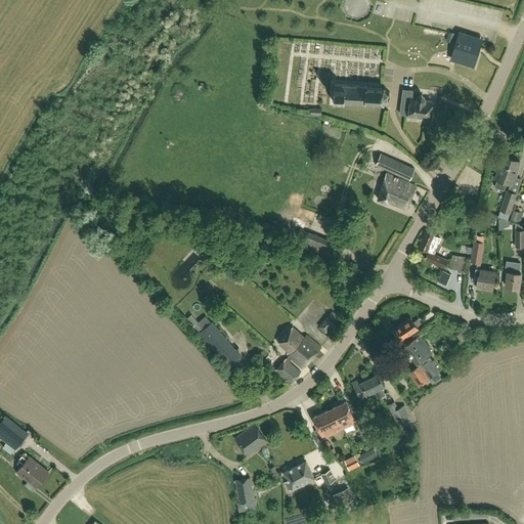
[(477,46),(480,38),(459,31),(452,50),(459,52),(455,61),(474,68),(481,47),(477,46)]
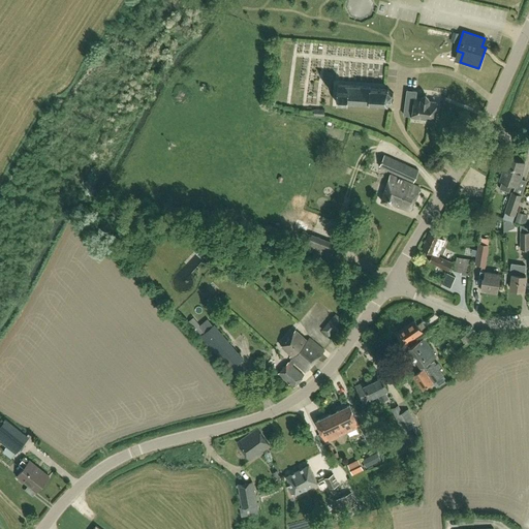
[(369,103),(387,104),(392,101),(392,94),(389,90),(370,89),(370,87),(338,85),(337,103),(369,105),(369,103)]
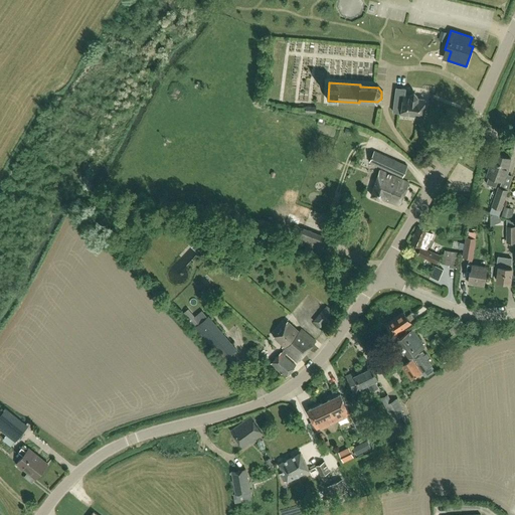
[(396,88),(393,112),(424,115),(425,101),(417,100),(418,97),(414,92),(409,96),(405,96),(405,89),(396,88)]
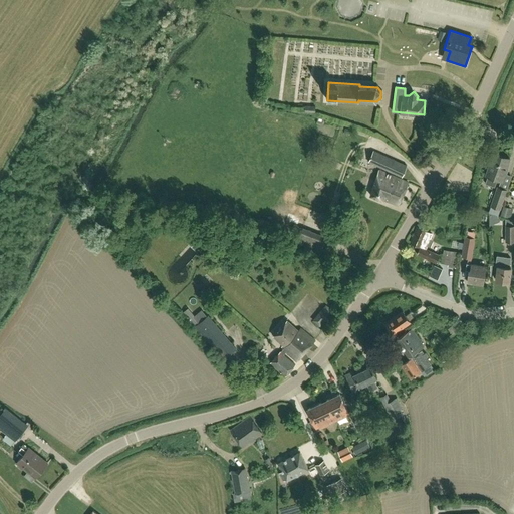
[(369,164),(402,177),(407,165),(374,152),(369,164)]
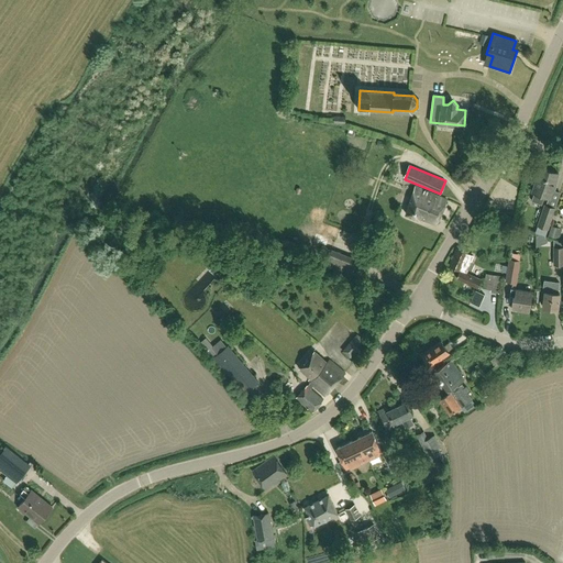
[(541,167),(532,194),(533,194),(531,201),(542,205),(544,197),(550,199),(559,174),(541,167)]
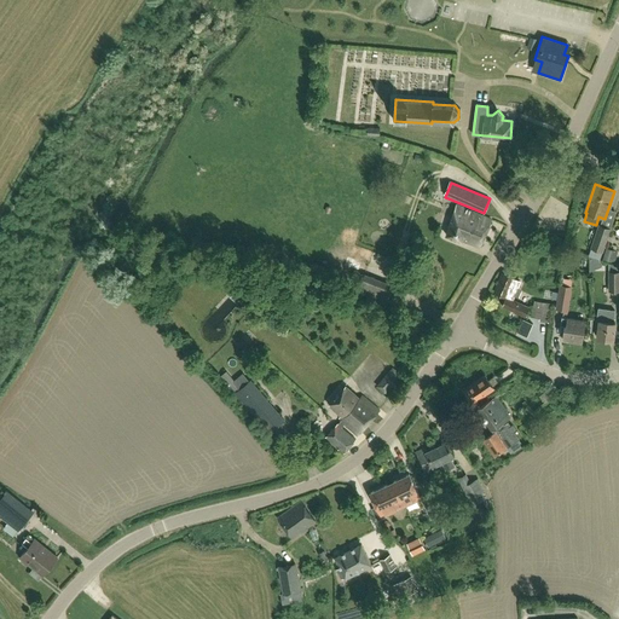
[(479,248),(492,220),(457,206),(446,236),(461,242),(461,241),(479,248)]
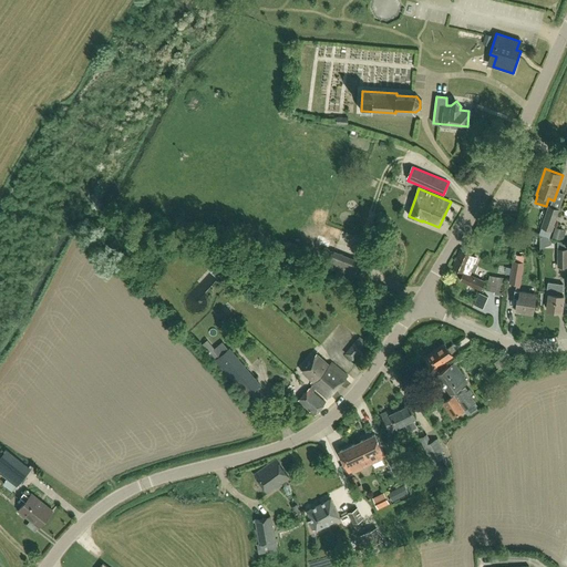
[(540,227),(542,227),(539,235),(549,238),(552,232),(553,232),(560,209),(548,206),(540,227)]
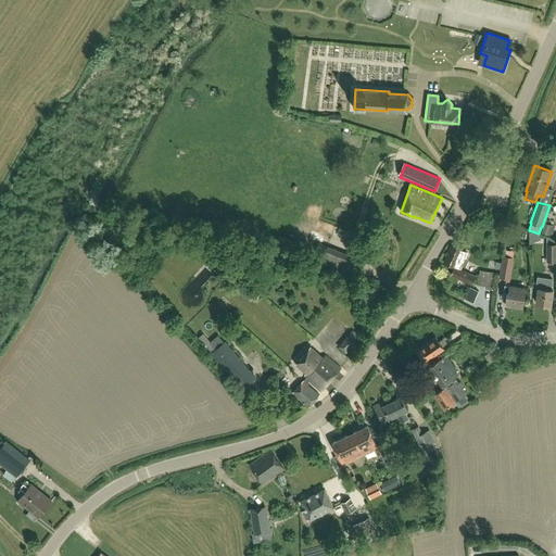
[(367,223),(380,227),(384,216),(370,212),(367,223)]
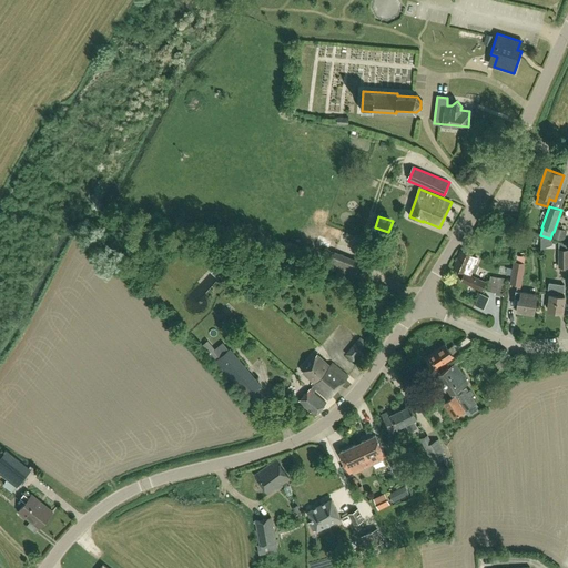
[(561,240),(564,232),(565,230),(556,227),(554,237),(561,240)]
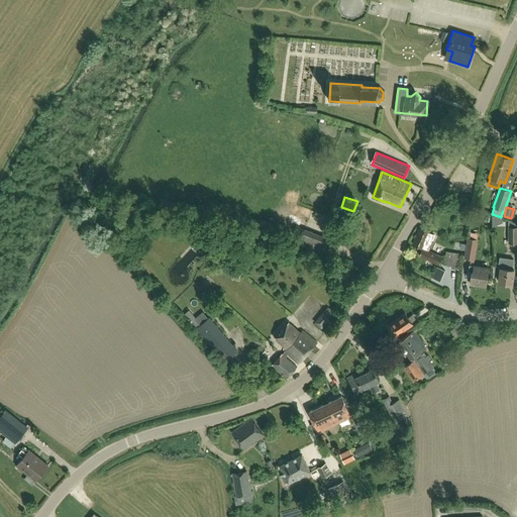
[(516,222),(508,219),(508,243),(516,242),(516,222)]
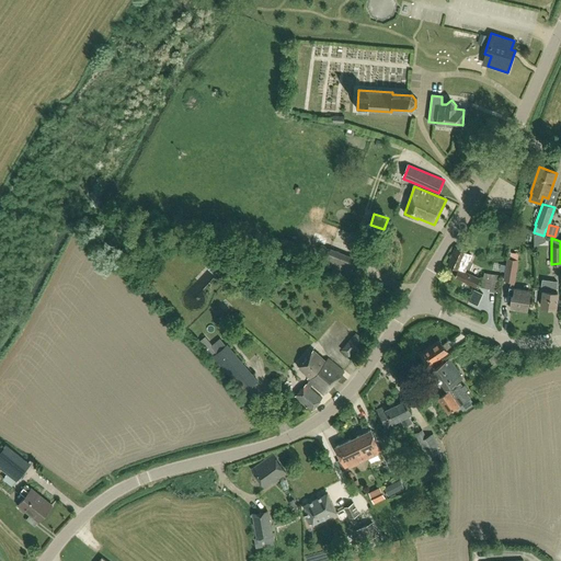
[(323,266),(354,277),(361,260),(325,247),(322,253),(327,255),(323,266)]
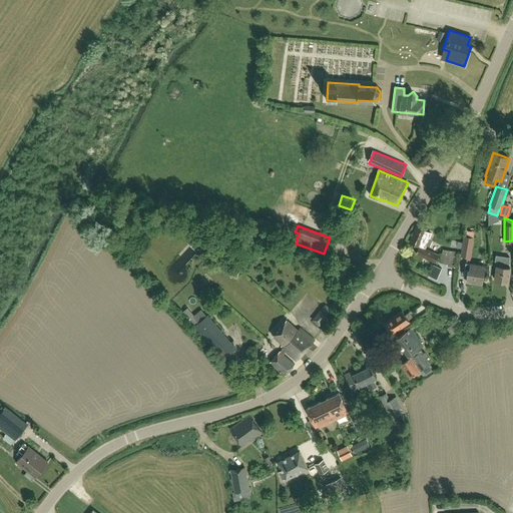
[(417,226),(410,242),(420,246),(416,253),(435,263),(438,254),(425,248),(431,233),(417,226)]
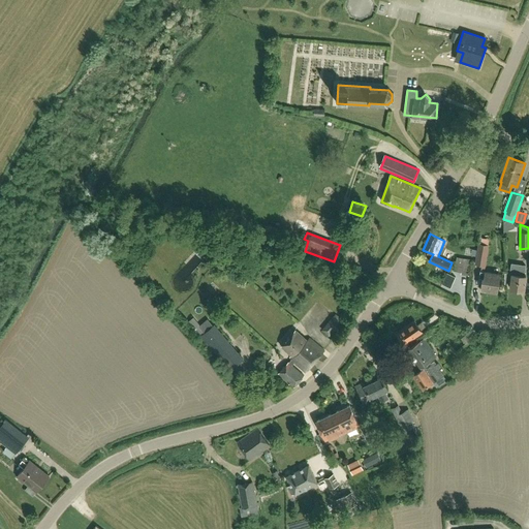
[(486,267),(490,245),(478,243),(476,254),(473,254),(473,259),(475,259),(474,265),(486,267)]
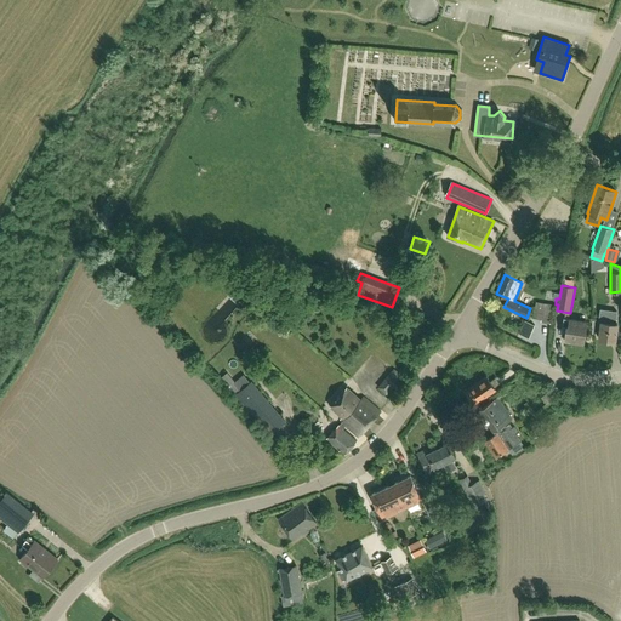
[(552,322),(556,305),(536,301),(533,318),(552,322)]
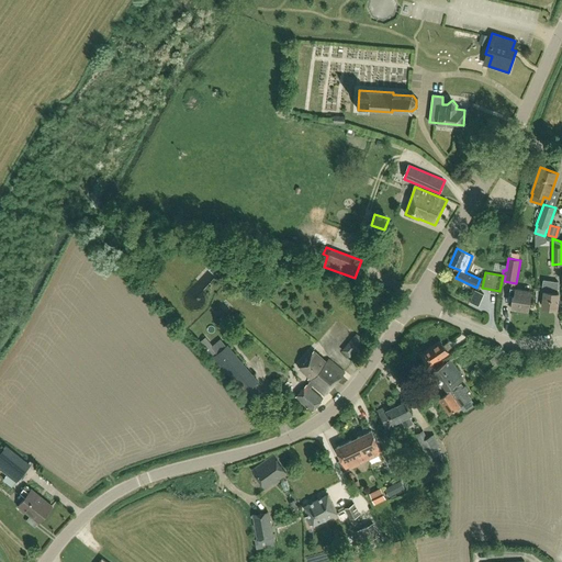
[(559,293),(558,293),(559,281),(543,279),(541,292),(544,292),(542,306),(557,308),(559,293)]
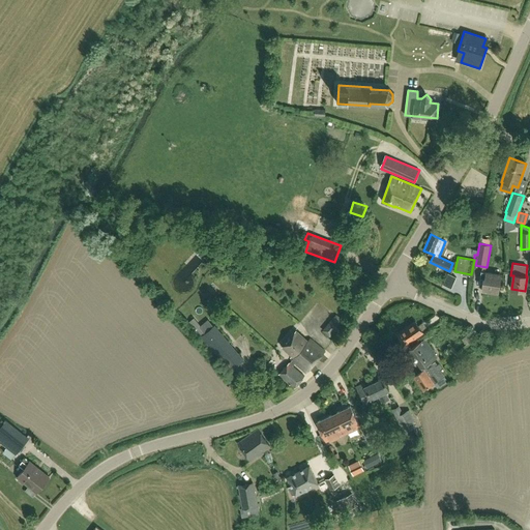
[(449,284),(453,274),(445,270),(441,280),(449,284)]
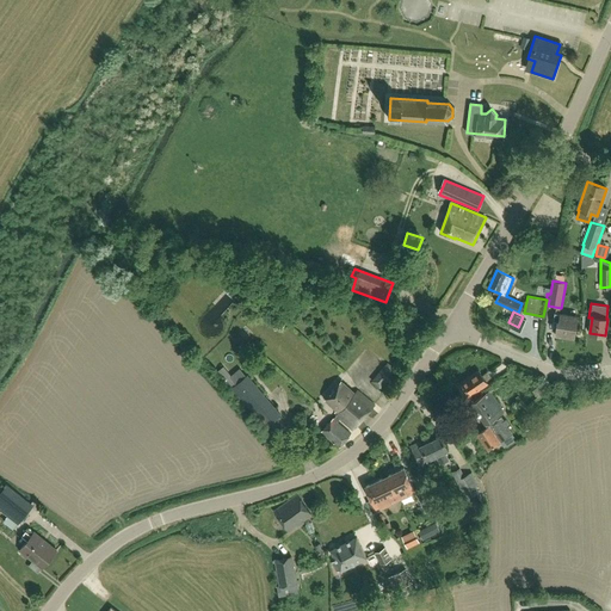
[(578,318),(560,314),(560,313),(554,312),(553,321),(559,322),(556,335),(574,338),(578,318)]
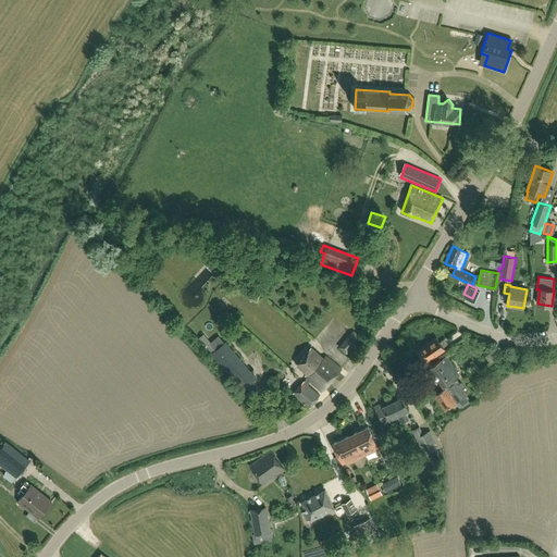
[(348,355),(362,337),(353,330),(339,347),(348,355)]
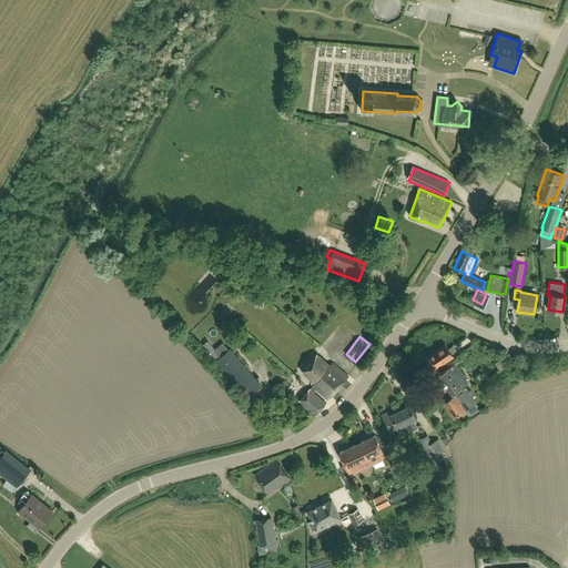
[(430,352),(429,352),(426,354),(425,355),(427,357),(426,358),(435,371),(462,352),(454,340),(432,354),(430,352)]
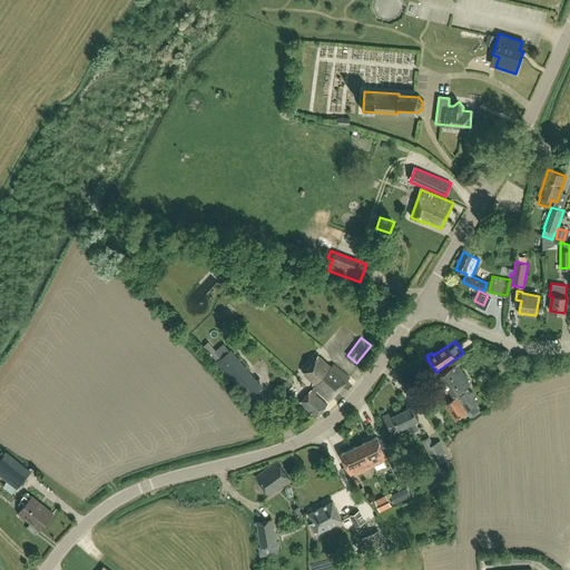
[(216,362),(247,400),(262,387),(231,350),(216,362)]
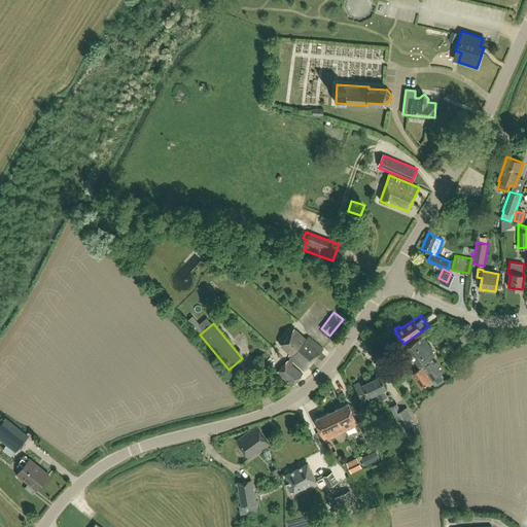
[(322,349),(308,338),(307,340),(293,329),(280,345),(292,356),(290,358),(304,371),(322,349)]
